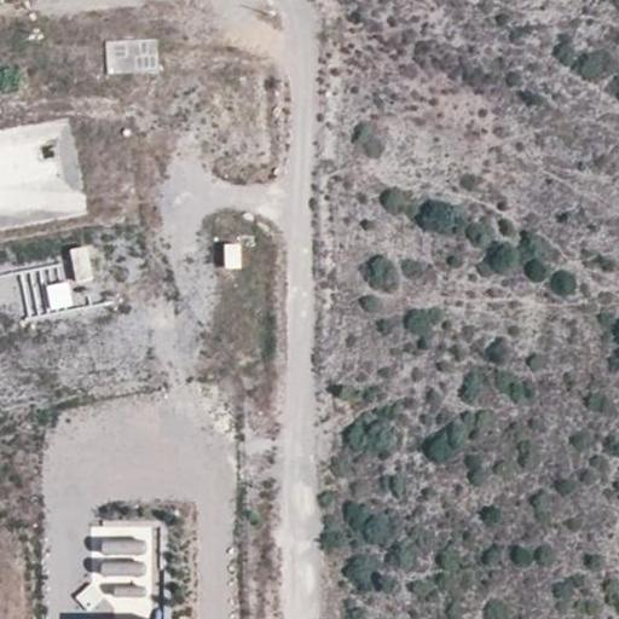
[(46,38),(47,53),(86,48),(85,33),(46,38)]
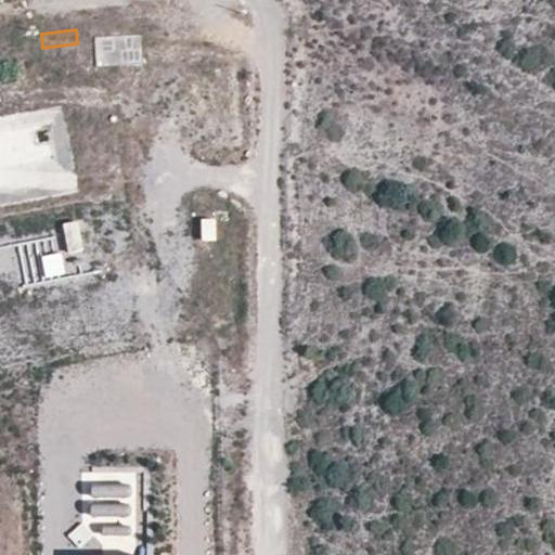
[(95,37),(97,66),(137,64),(136,35),(95,37)]
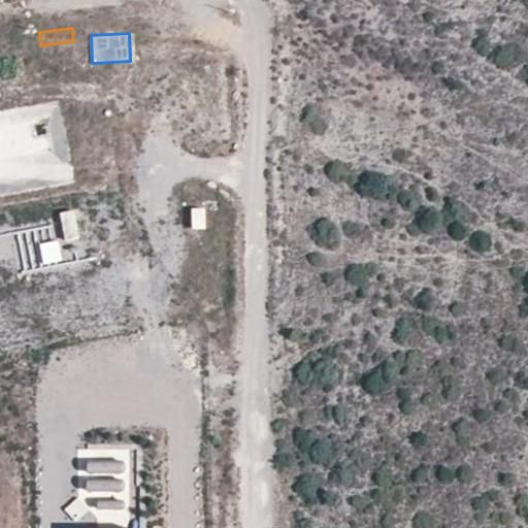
[(0,195),(74,183),(61,103),(0,113),(0,195)]
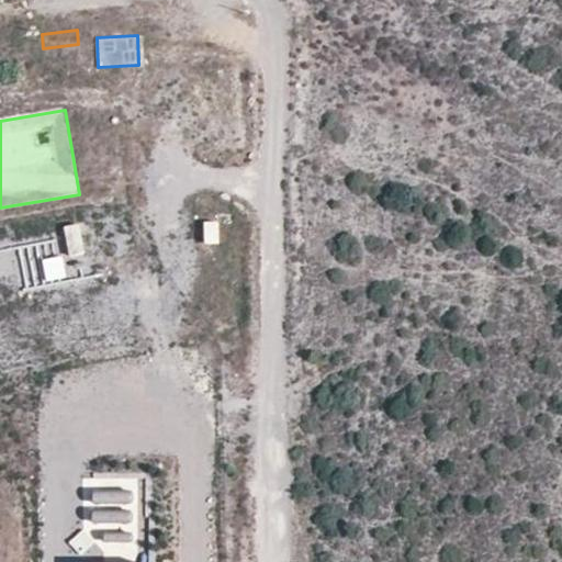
[(204,222),(205,245),(220,244),(218,222),(204,222)]
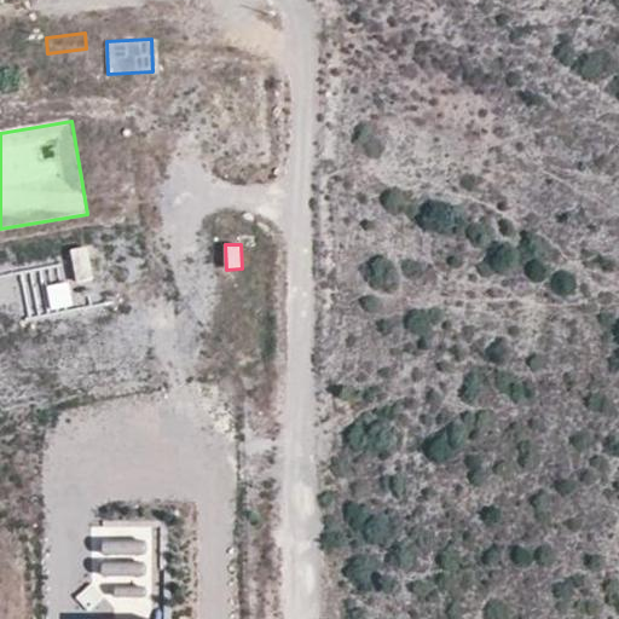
[(70,249),(76,283),(94,281),(87,246),(70,249)]
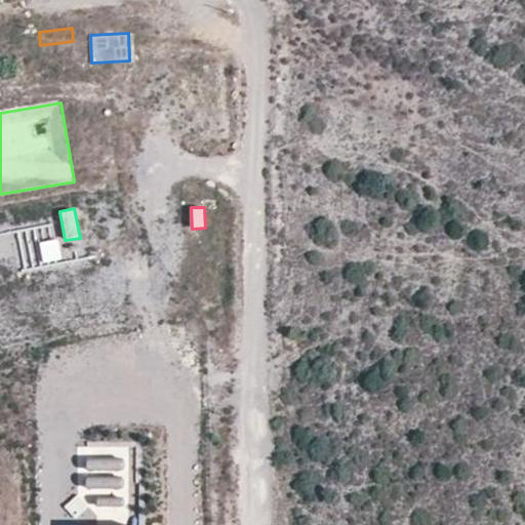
[(58,239),(38,242),(41,261),(62,258),(58,239)]
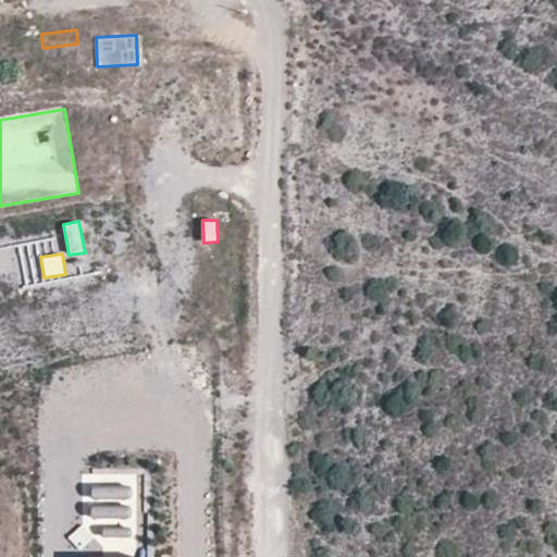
[(77,294),(83,336),(115,332),(111,289),(77,294)]
